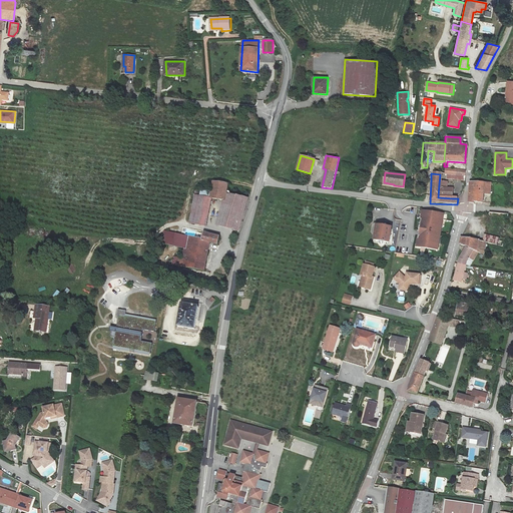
[(211,180),(208,197),(211,197),(222,199),(224,199),(225,192),(227,182),(211,180)]
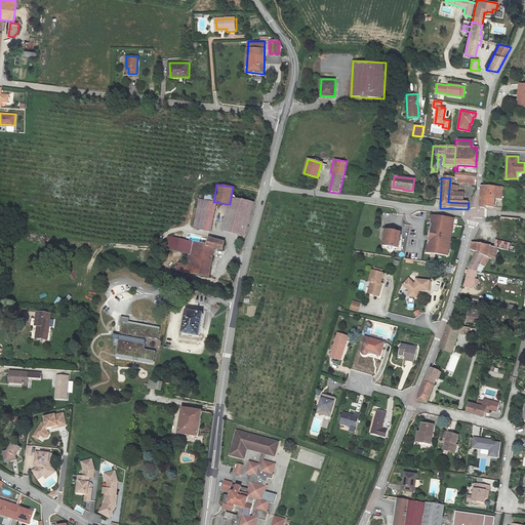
[(480,206),(486,207),(486,205),(494,206),(494,199),(501,199),(502,187),(482,185),(482,186),(480,206)]
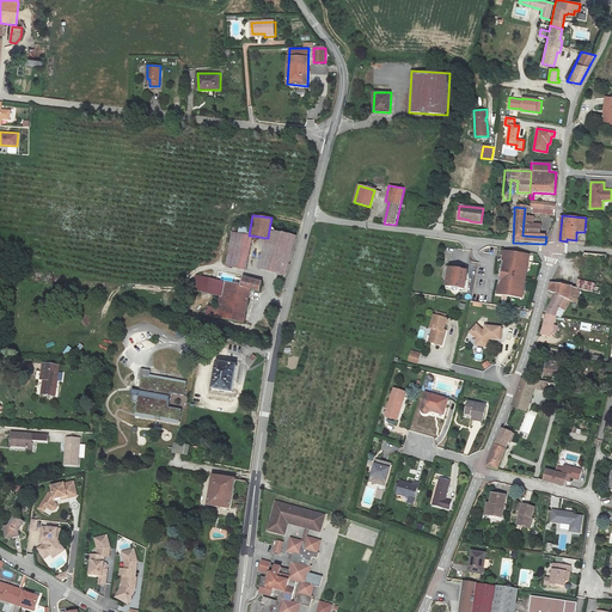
[(522,236),(539,237),(539,220),(524,219),(522,236)]
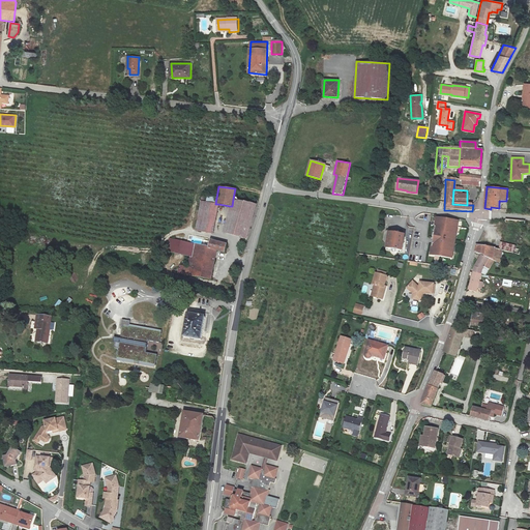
[(256,205),(233,199),(232,206),(230,206),(223,232),(246,238),(256,205)]
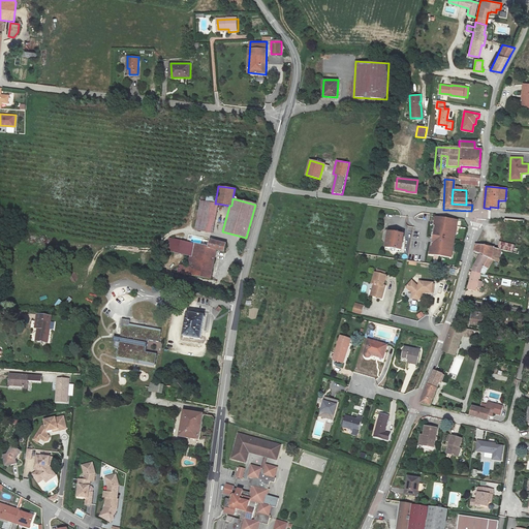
[(200,200),(195,229),(212,232),(218,204),(215,204),(200,200)]
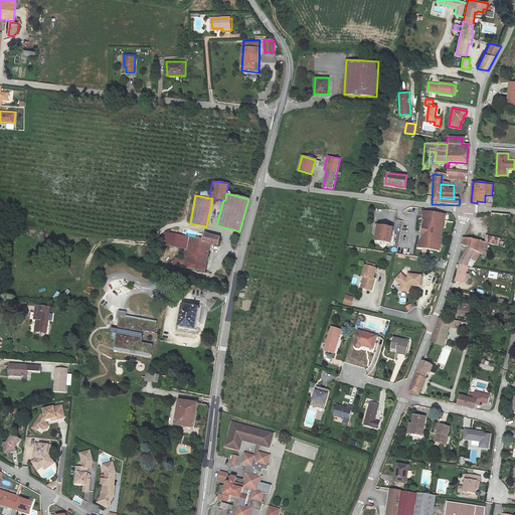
[(421,216),(414,251),(436,254),(437,245),(442,220),(421,216)]
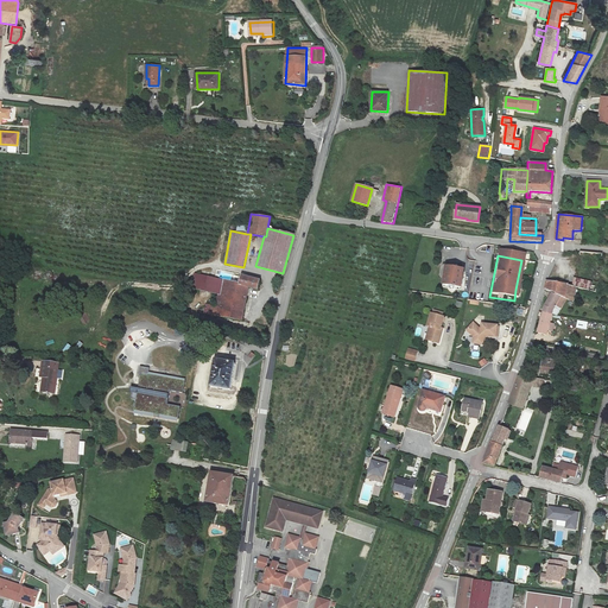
[(451,290),(457,291),(458,283),(456,283),(457,273),(442,270),(438,289),(444,289),(444,290),(444,291),(445,292),(447,293),(448,295),(449,293),(450,292),(451,290)]
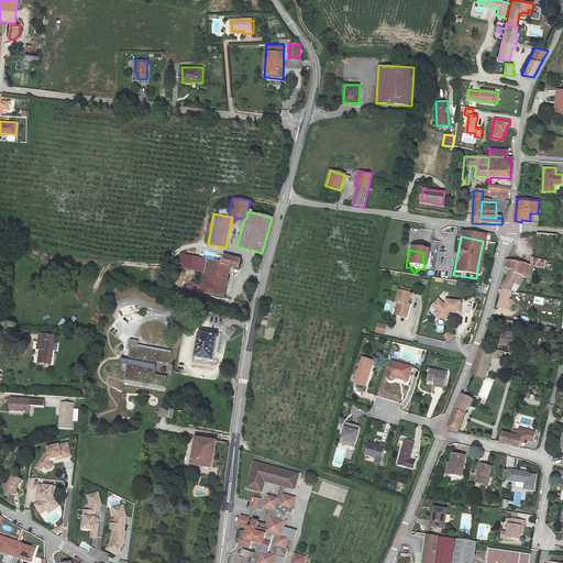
[(177,265),(202,272),(199,283),(190,282),(189,290),(224,297),(230,265),(239,267),(241,260),(223,254),(222,262),(205,258),(180,253),(177,265)]
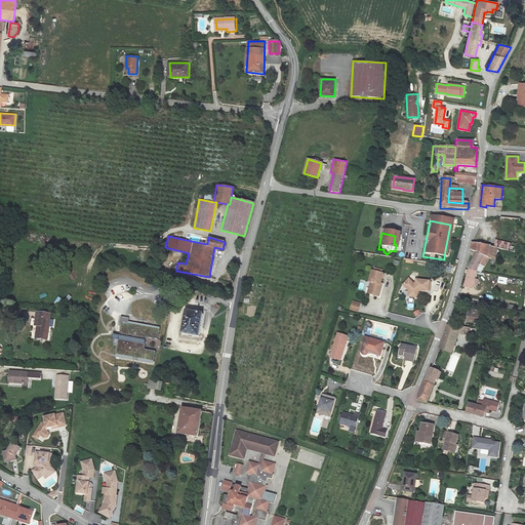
[(470,248),(485,255),(488,256),(490,245),(472,240),(470,248)]
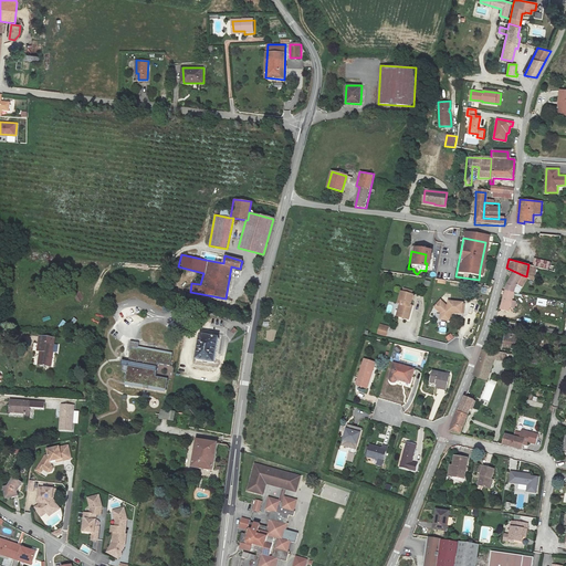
[(534,259),(533,266),(549,269),(551,261),(534,259)]
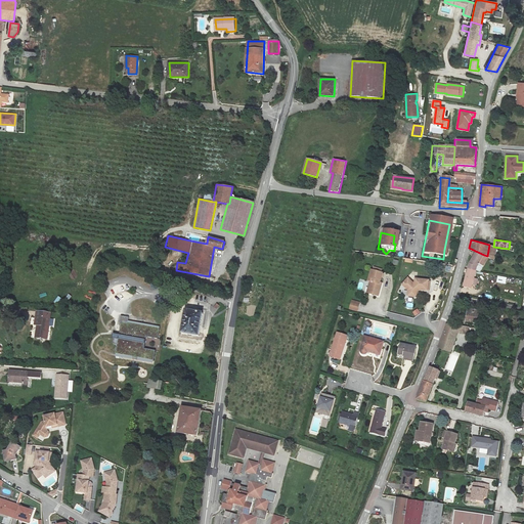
[(484,255),(469,248),(467,257),(470,261),(469,268),(475,272),(477,266),(484,255)]
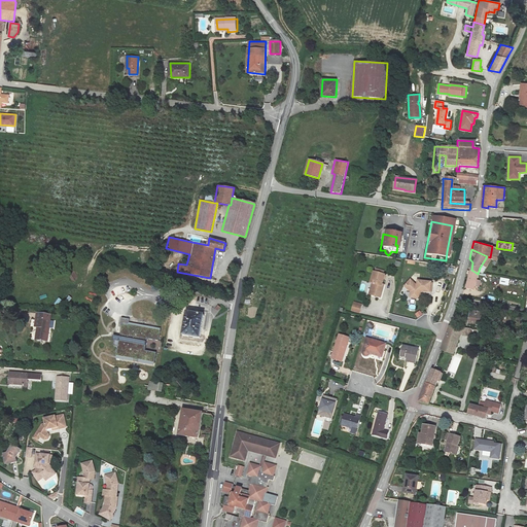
[(478,274),(471,270),(466,287),(473,291),(478,274)]
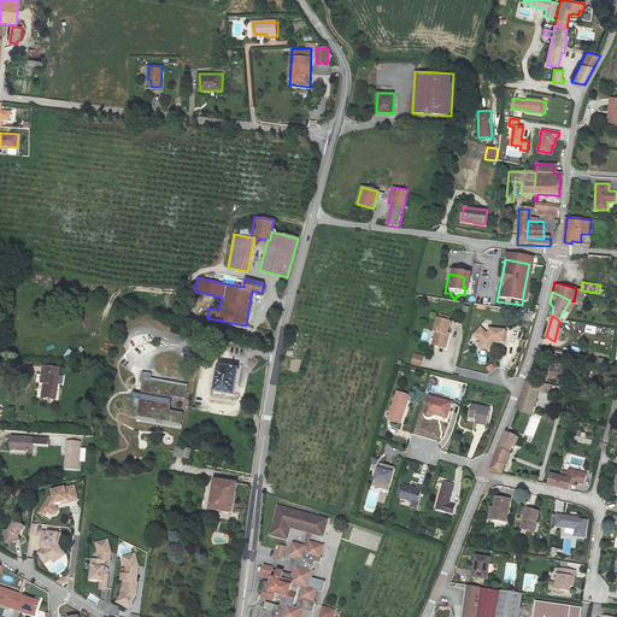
[(440,341),(441,339),(444,327),(430,324),(427,338),(429,338),(428,342),(430,346),(429,352),(438,353),(439,348),(441,348),(442,341),(440,341)]
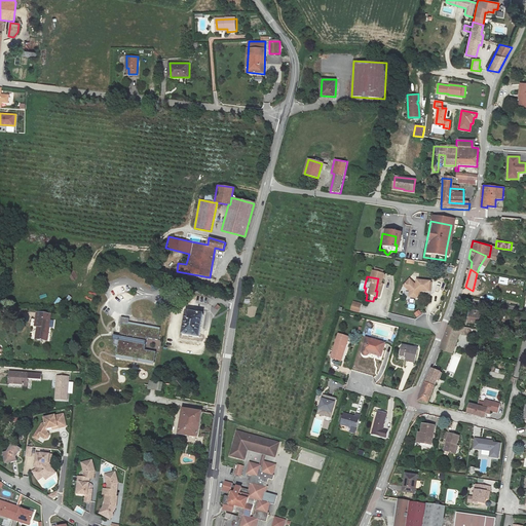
[(498,284),(508,286),(509,278),(499,276),(498,284)]
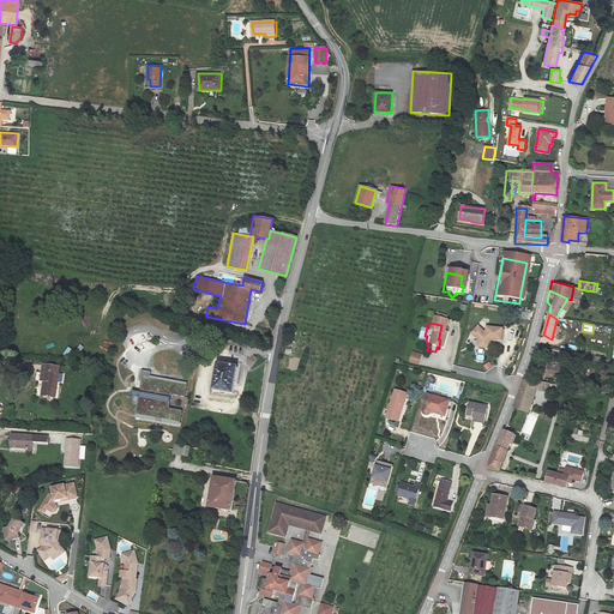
[(501,333),(486,331),(485,337),(476,330),(471,335),(479,342),(477,350),(486,353),(487,343),(499,345),(501,333)]
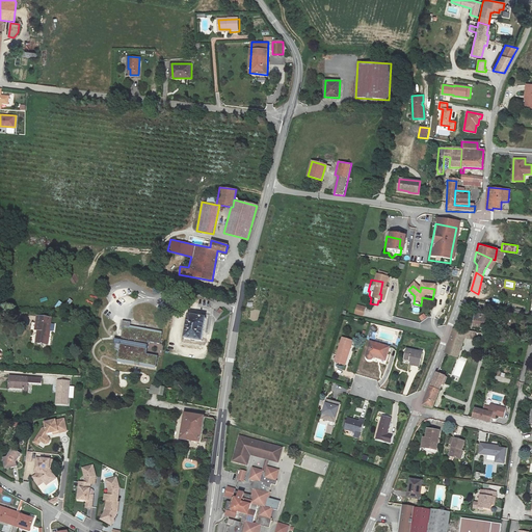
[(415,296),(408,290),(406,292),(413,297),(411,303),(414,303),(415,296)]
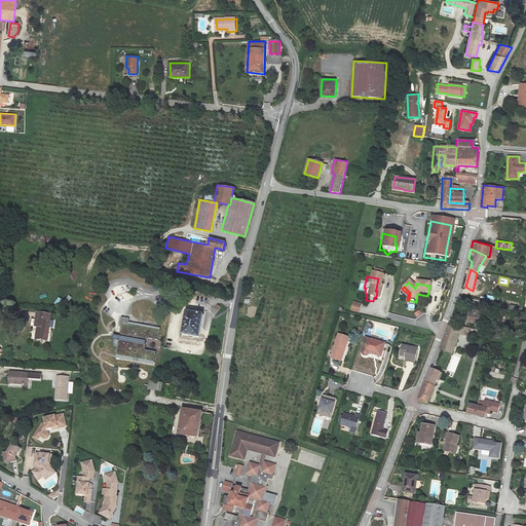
[(50,313),(36,311),(34,326),(37,326),(35,339),(47,340),(50,313)]
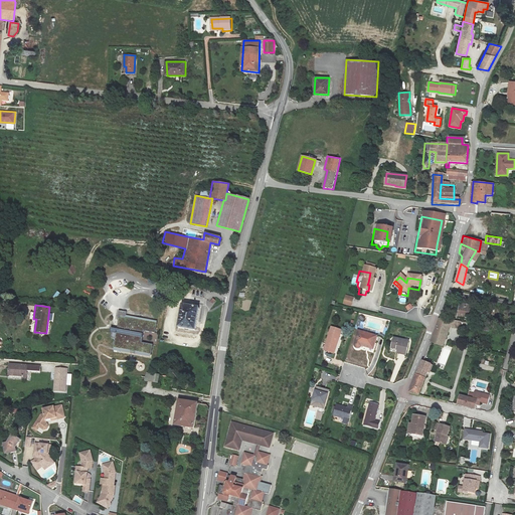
[(199,308),(182,306),(178,328),(195,331),(199,308)]
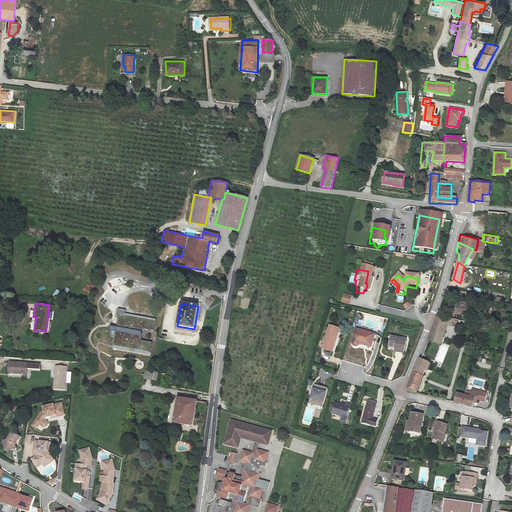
[(468,308),(456,306),(454,318),(467,320),(468,308)]
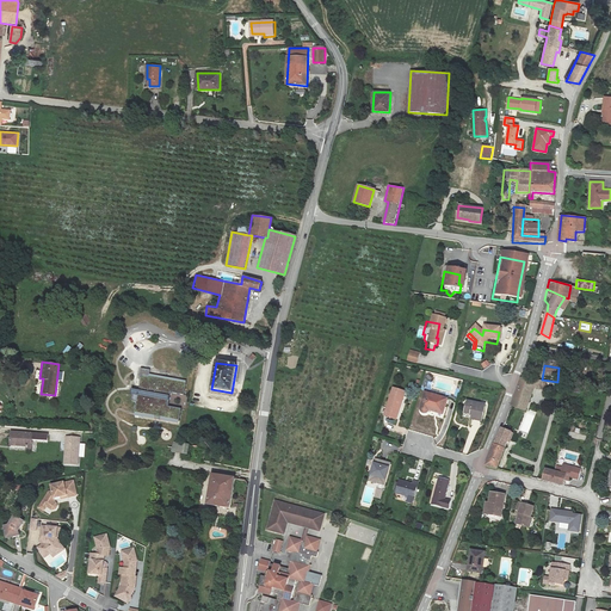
[(135,415),(178,423),(180,408),(167,406),(170,392),(184,394),(186,381),(149,374),(150,370),(140,368),(139,375),(141,375),(139,389),(131,388),(131,394),(134,394),(133,400),(137,401),(135,415)]
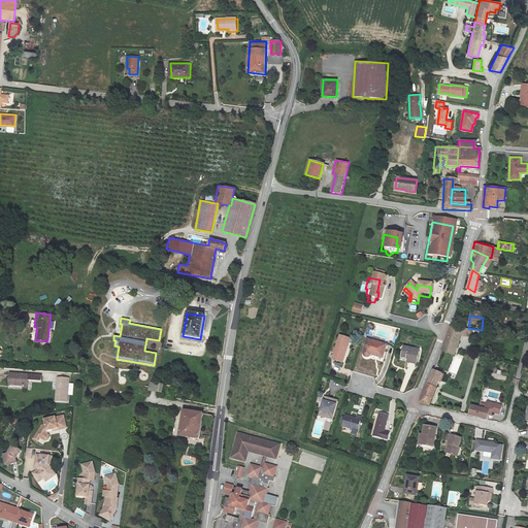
[(440,349),(453,353),(457,339),(467,341),(469,334),(456,332),(447,331),(442,343),(440,349)]
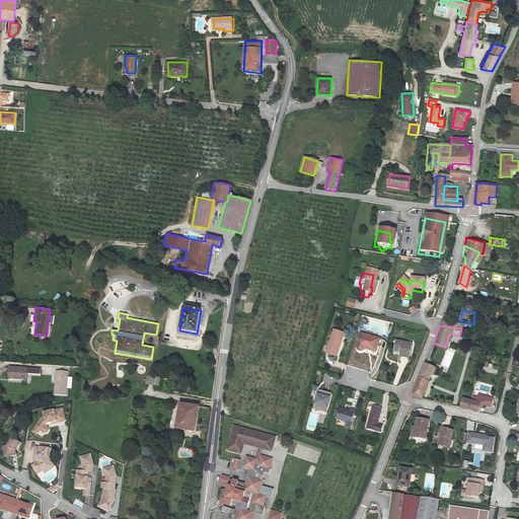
[(338,342),(341,343),(343,335),(331,331),(324,354),(334,356),(338,342)]
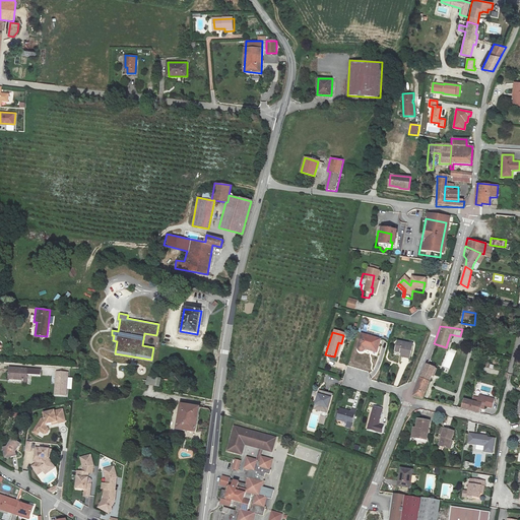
[(379,340),(361,335),(356,349),(356,350),(358,352),(359,353),(361,353),(363,350),(376,354),(379,340)]
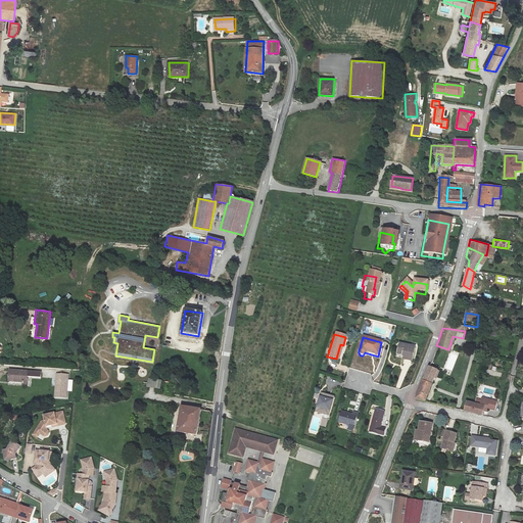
[(415,346),(399,342),(396,352),(405,354),(403,358),(412,360),(415,346)]
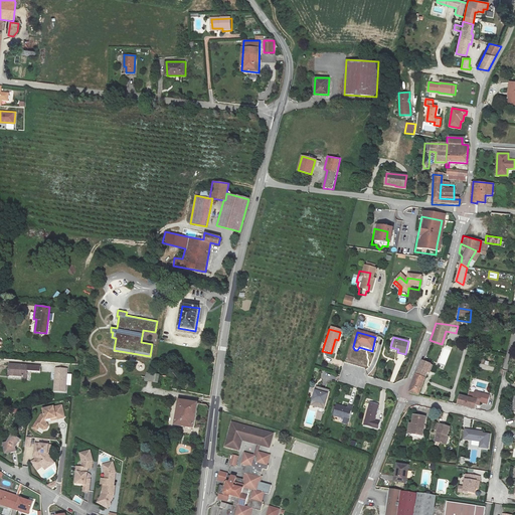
[(439,351),(442,344),(430,340),(427,347),(439,351)]
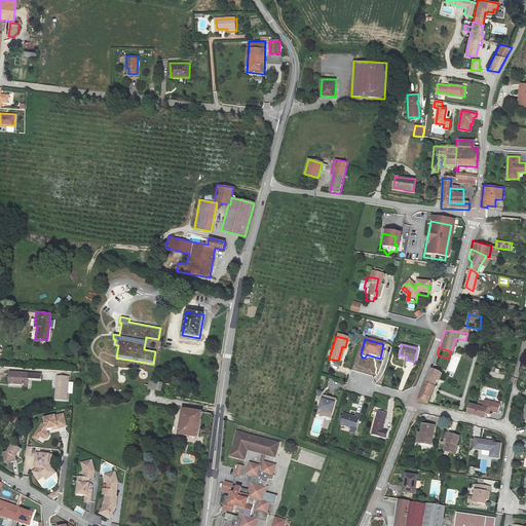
[(418,401),(428,403),(435,381),(437,381),(440,373),(429,370),(423,385),(417,401),(418,401)]
